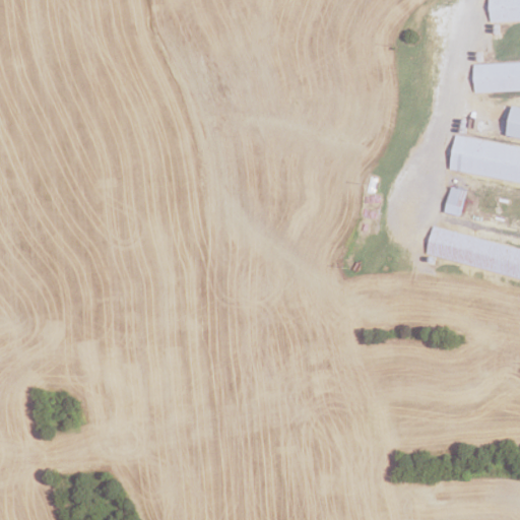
[(519,20),(491,22),(490,0),(519,0),(519,20)]
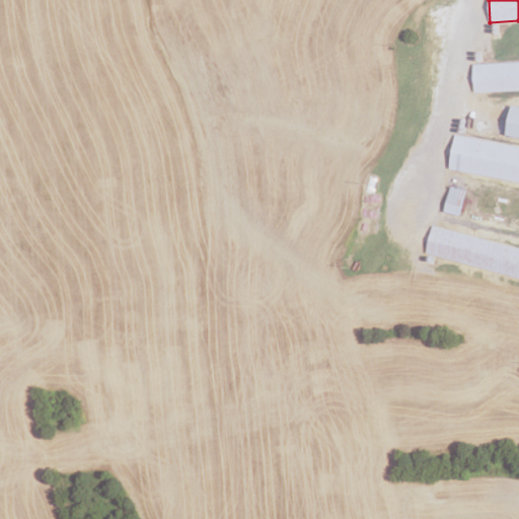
[(518,90),(474,92),(473,65),(518,62),(518,90)]
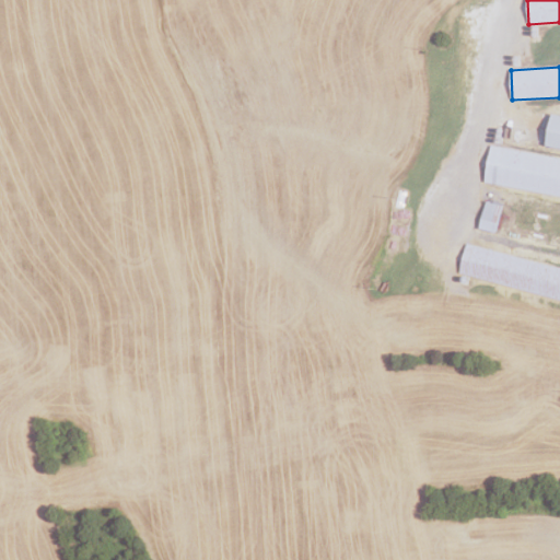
[(559,149),(544,146),(549,114),(559,115),(559,149)]
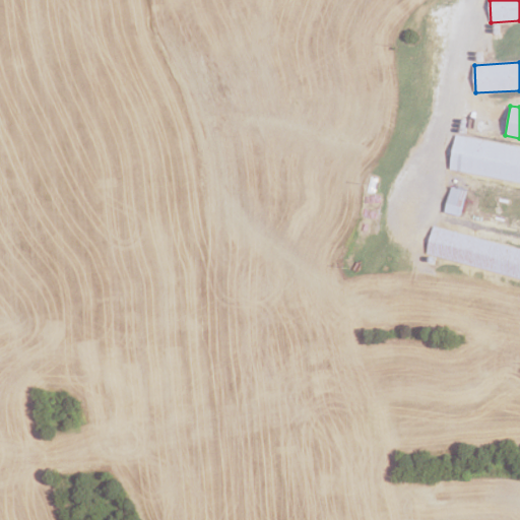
[(519,183),(450,170),(456,136),(519,148),(519,183)]
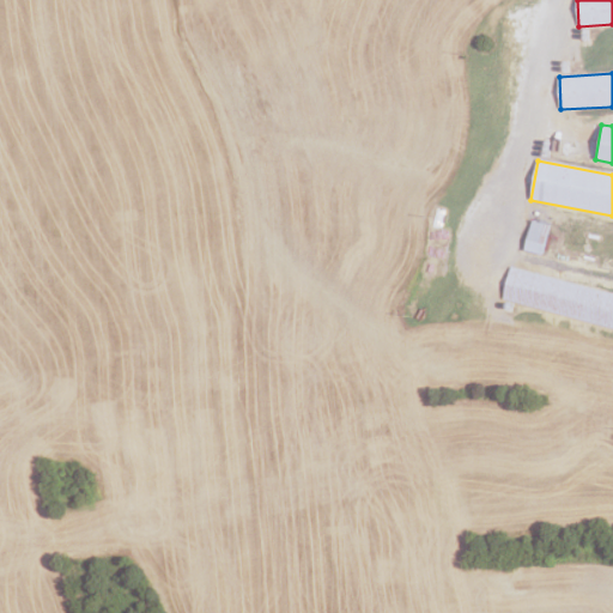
[(542,255),(523,250),(530,220),(550,225),(542,255)]
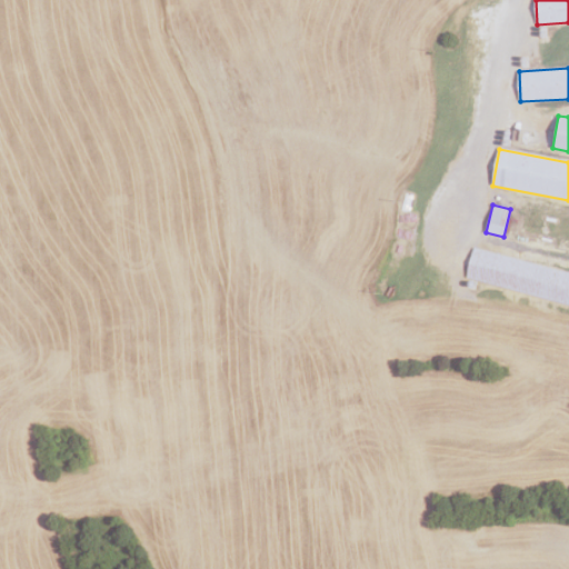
[(568,305),(466,278),(473,248),(568,272),(568,305)]
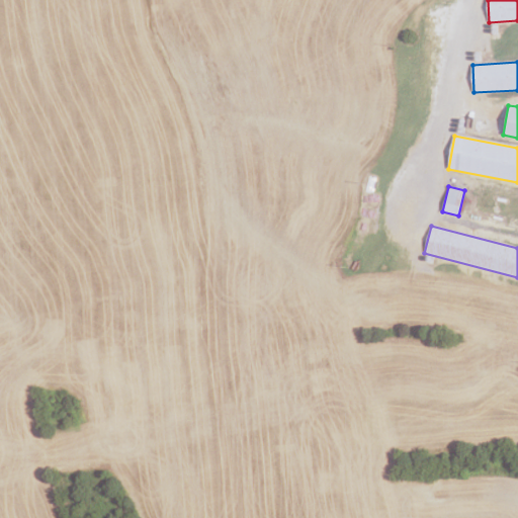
All buildings are outlined.
